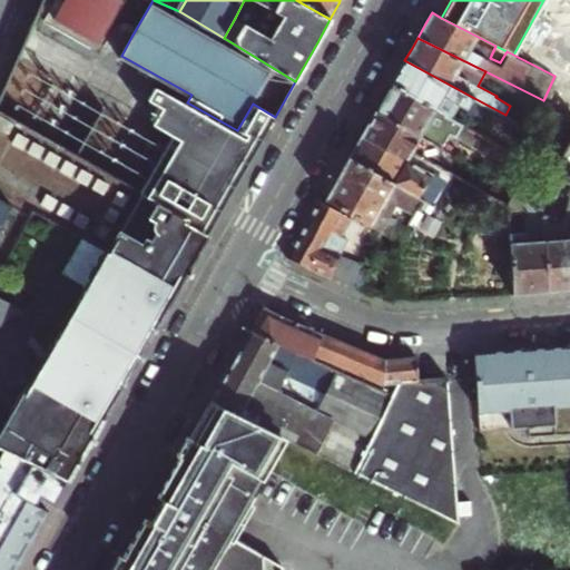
[(390,86),(452,119),(460,106),(465,108),(472,97),(404,60),(400,70),(390,86)]
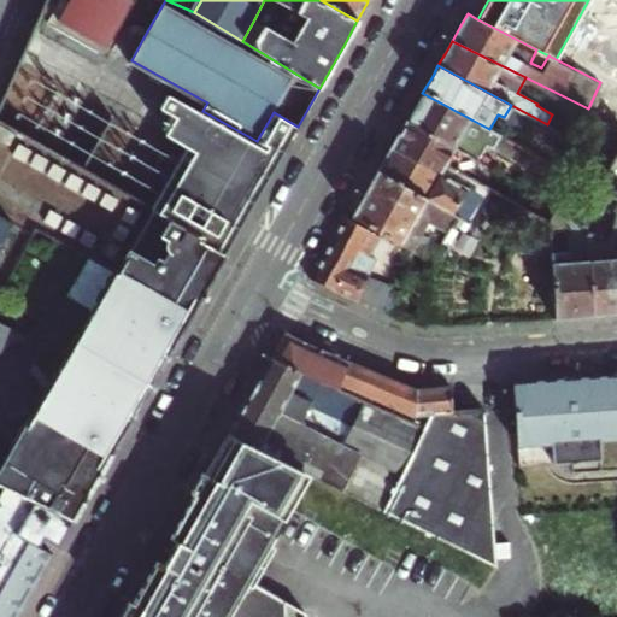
[(191,146),(151,216),(225,256),(252,207),(298,127),(274,112),(257,141),(203,111),(171,93),(163,106),(178,115),(169,133),(191,146)]
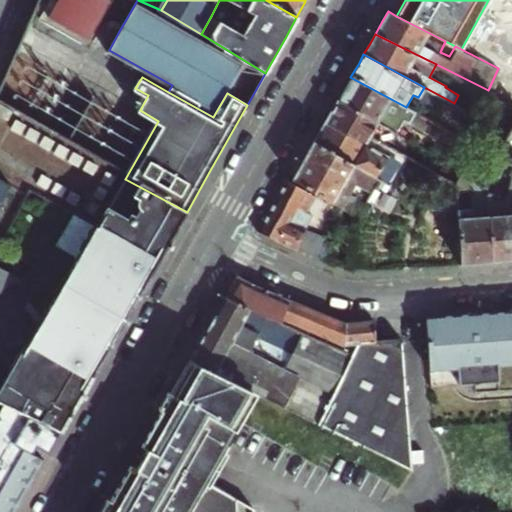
[(456,133),(406,107),(350,77),(345,87),(338,100),(395,130),(401,118),(451,144),(456,133)]
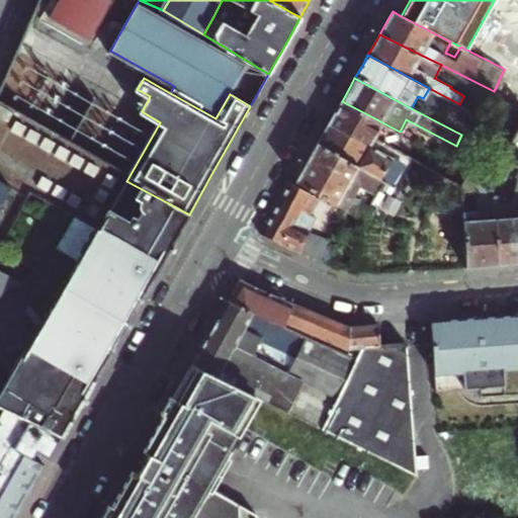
[(353,140),(361,139),(364,133),(372,138),(379,140),(393,147),(396,149),(400,141),(404,143),(408,137),(400,132),(342,101),(331,119),(328,126),(353,140)]
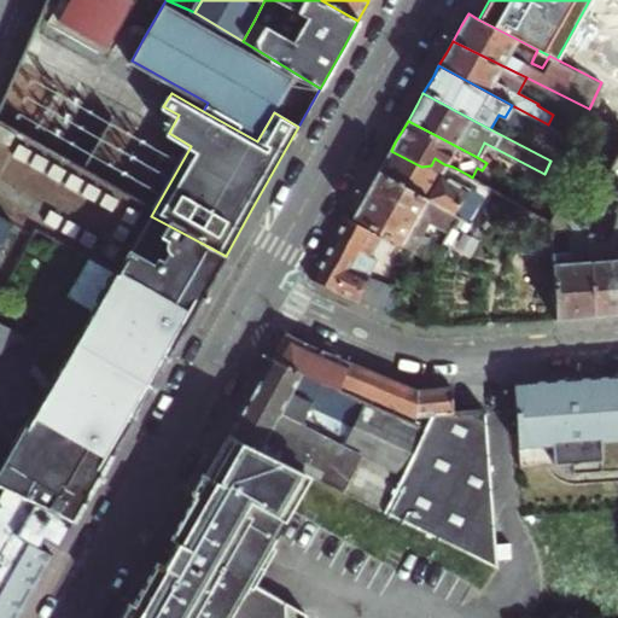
[(570,172),(599,186),(613,159),(586,144),(570,172)]
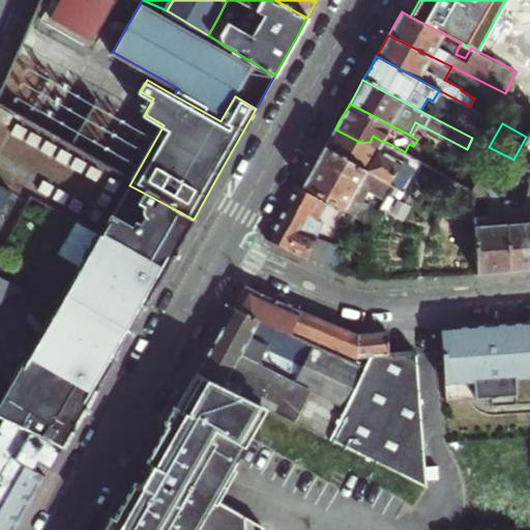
[(370,142),(361,143),(335,129),(331,137),(325,147),(385,181),(402,150),(388,143),(381,141),(373,136),(370,142)]
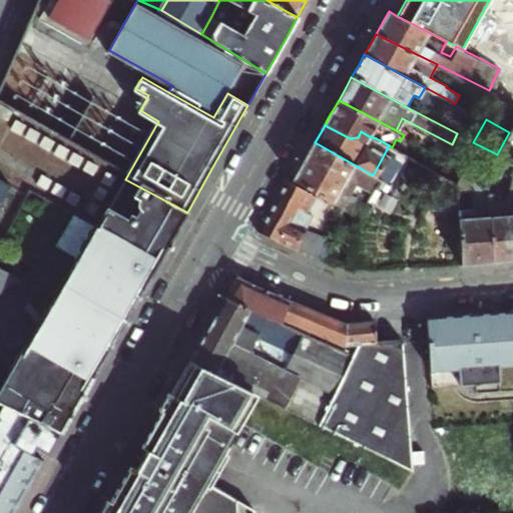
[(317,195),(334,203),(347,179),(372,192),(380,179),(373,175),(315,142),(305,159),(292,182),(317,195)]
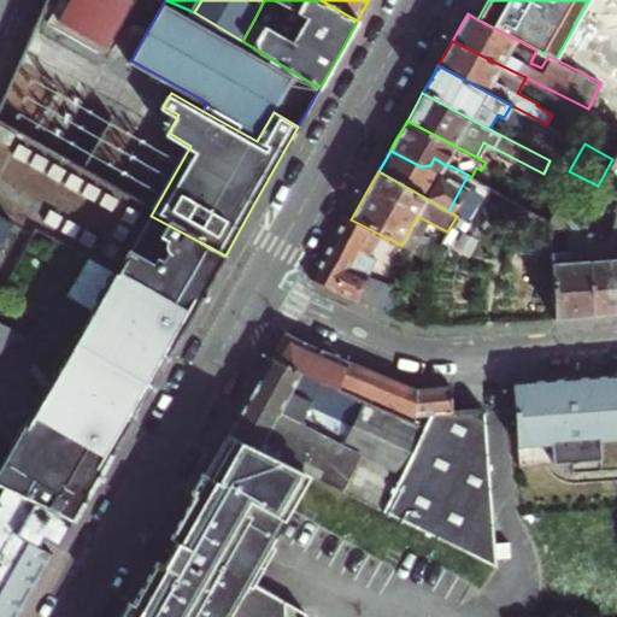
[(471,177),(468,175),(448,211),(457,216),(468,221),(486,186),(471,177)]
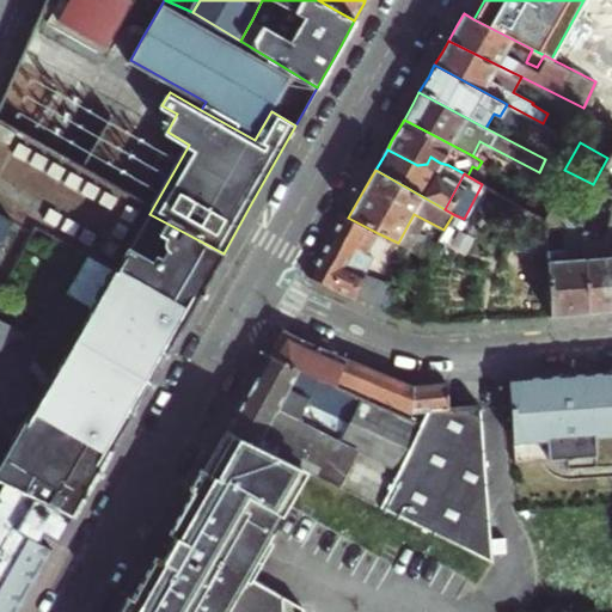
[(593,184),(576,214),(588,220),(604,190),(593,184)]
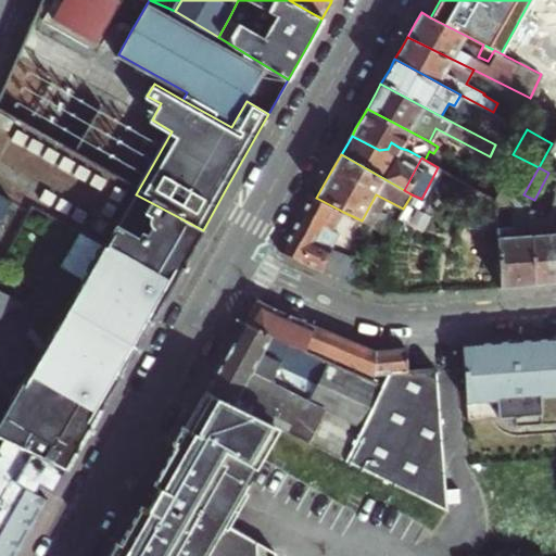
[(492,177),(484,192),(493,198),(502,182),(492,177)]
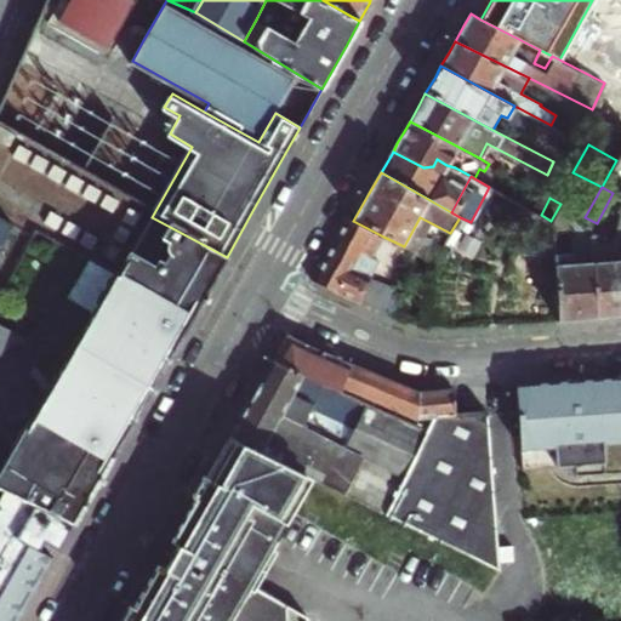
[(593,320),(587,245),(585,217),(560,204),(551,221),(550,223),(550,232),(569,232),(571,263),(552,265),(556,307),(557,323),(593,320)]
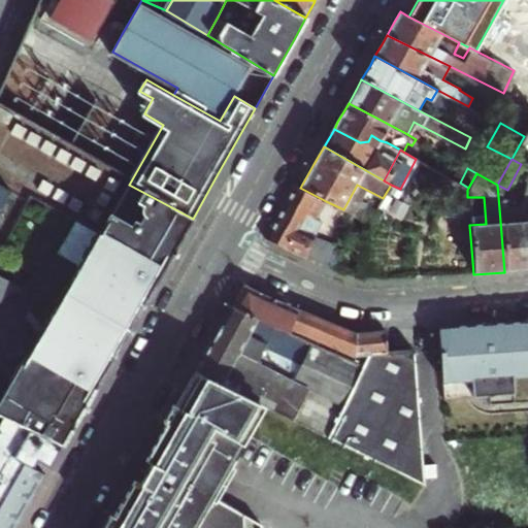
[(527,269),(527,177),(518,208),(514,207),(499,208),(504,272),(527,269)]
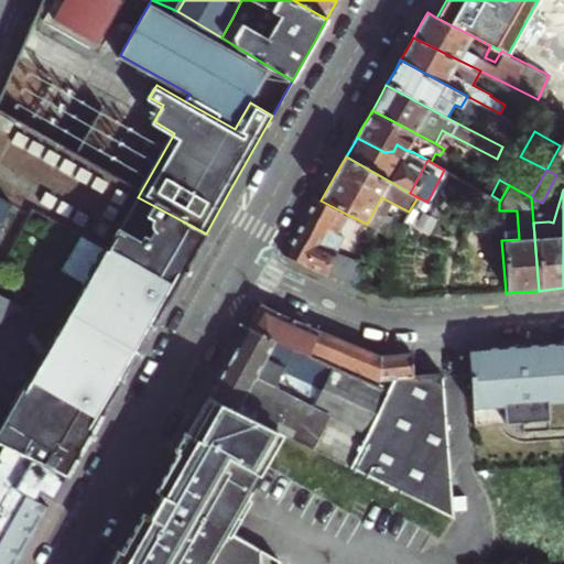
[(0,219),(10,202),(0,195),(0,219)]
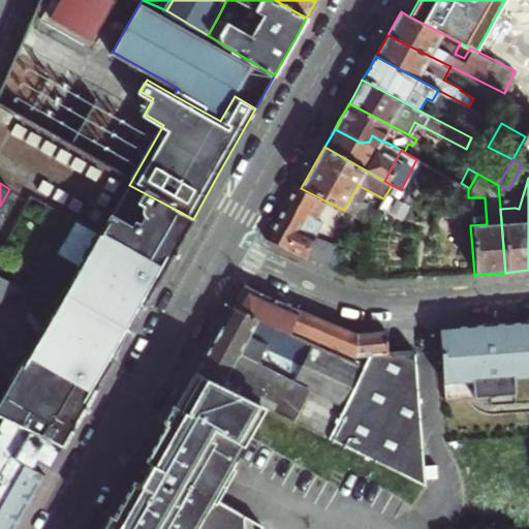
[(317,218),(327,201),(301,188),(294,185),(285,203),(277,218),(312,236),(316,221),(317,218)]
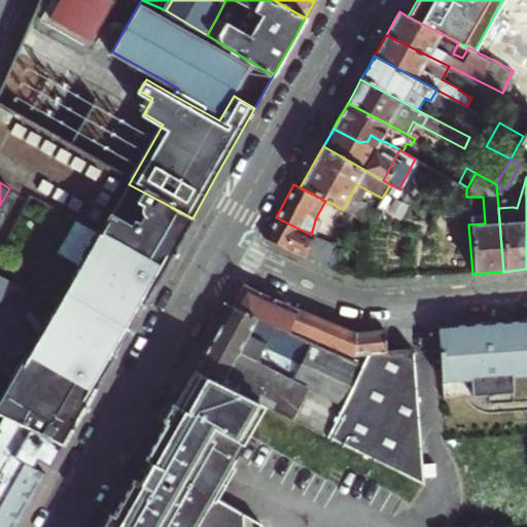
[(111,210),(98,235),(80,266),(49,320),(21,372),(0,407),(0,415),(7,419),(63,446),(73,428),(81,413),(84,409),(93,394),(103,376),(114,355),(151,290),(168,260),(182,236),(189,218),(128,186),(126,190),(132,194),(139,207),(143,209),(139,217),(134,214),(131,220),(111,210)]
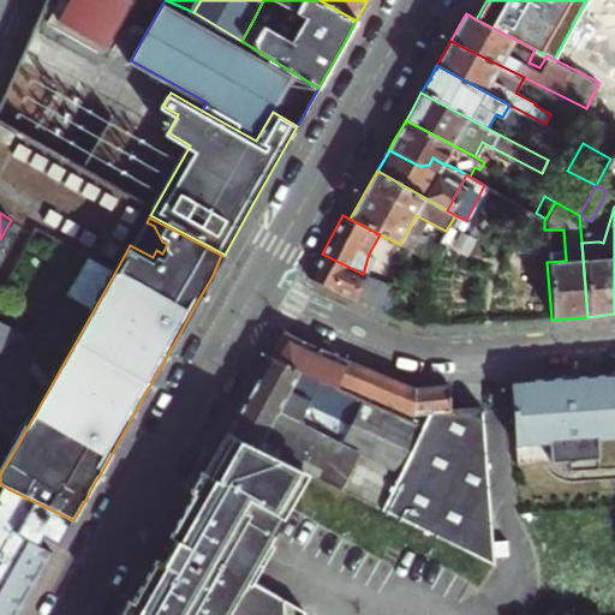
[(411,250),(422,256),(430,242),(439,246),(442,239),(425,230),(419,232),(411,250)]
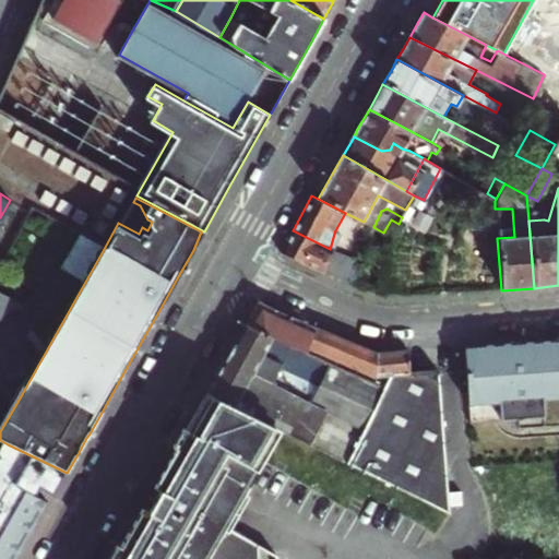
[(390,236),(391,237),(399,224),(391,219),(383,233),(390,236)]
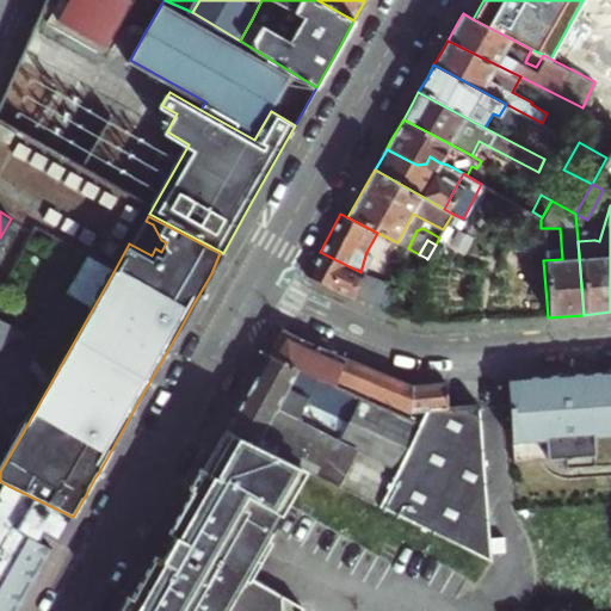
[(315,261),(307,277),(352,297),(360,272),(320,252),(315,261)]
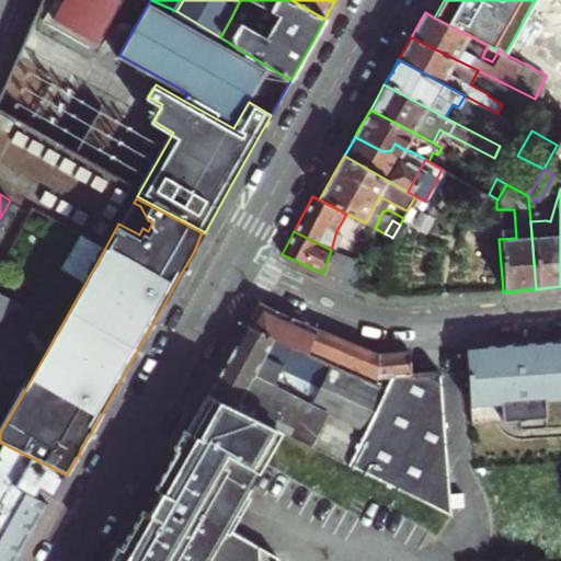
[(331,250),(323,273),(345,284),(354,287),(362,263),(335,254),(342,238),(335,235),(331,250)]
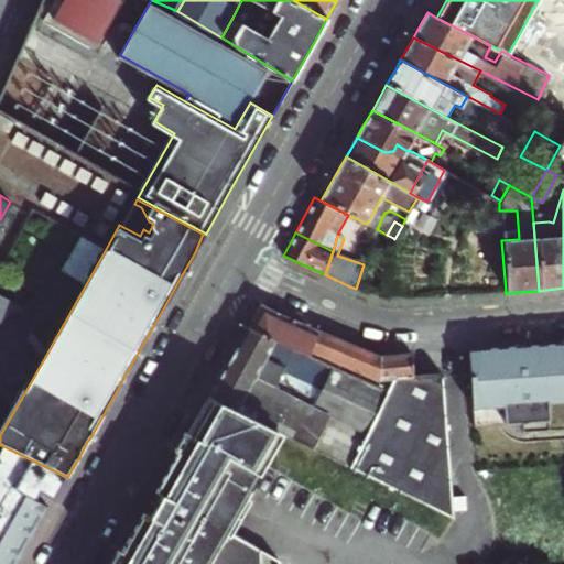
[(63,271),(86,284),(105,251),(82,237),(63,271)]
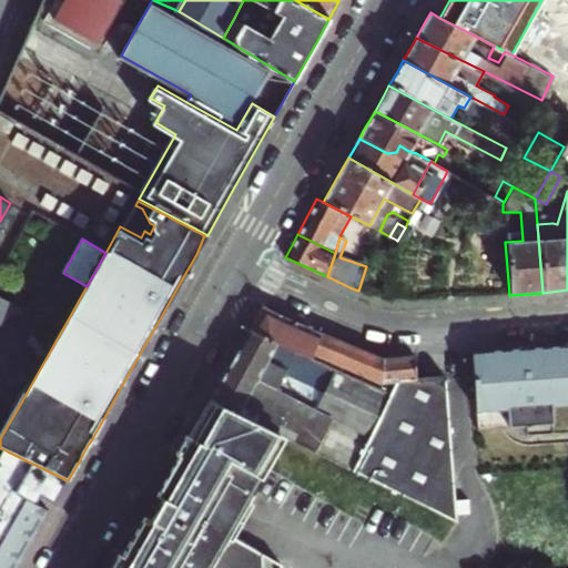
[(0,324),(19,308),(0,298),(0,324)]
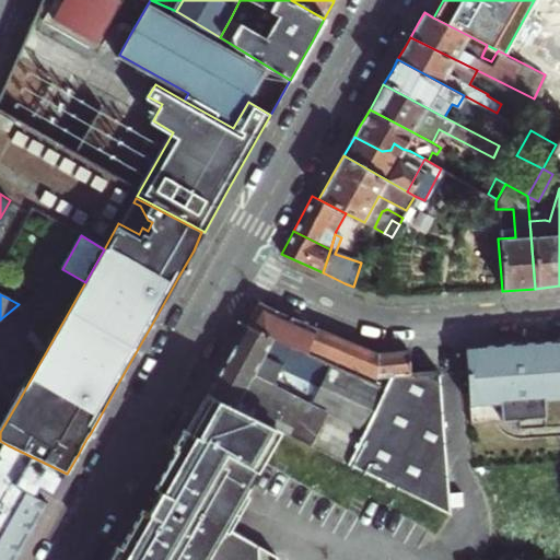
[(255,313),(248,325),(269,338),(304,353),(315,328),(301,322),(288,317),(260,303),(255,313)]
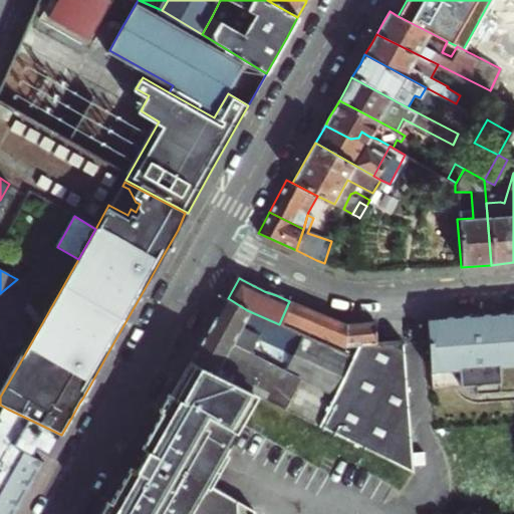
[(279,324),(247,310),(228,298),(220,312),(210,330),(204,341),(193,360),(260,395),(414,474),(404,344),(377,345),(361,346),(354,359),(338,352),(306,337),(279,324)]
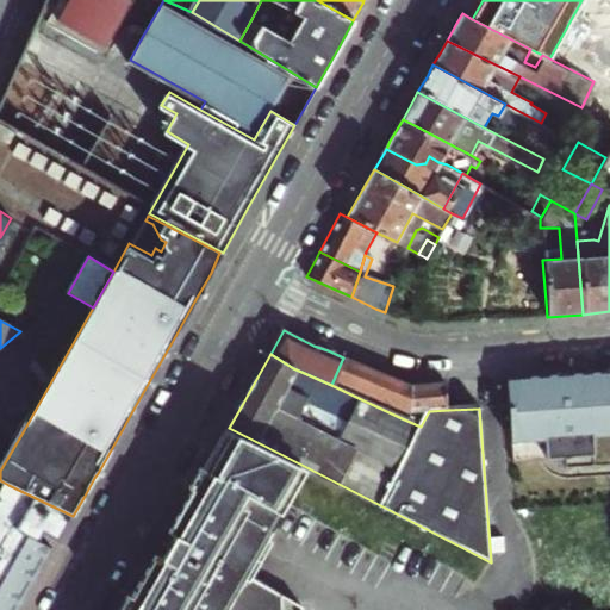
[(363,400),(377,371),(360,365),(343,358),(331,385),(363,400)]
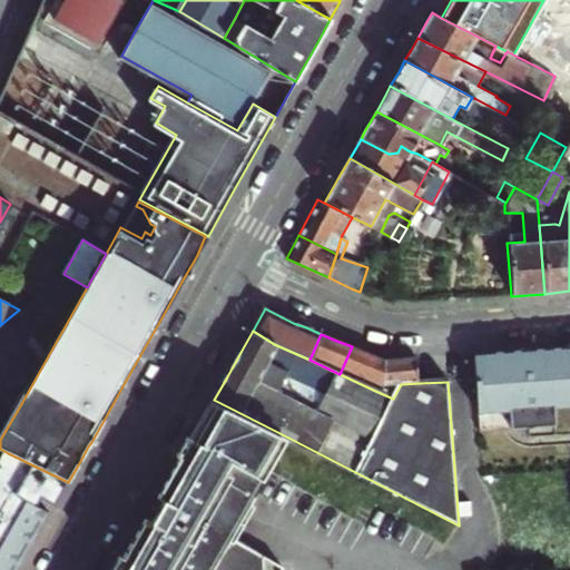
[(340,374),(375,391),(381,380),(383,381),(384,360),(370,354),(352,346),(340,374)]
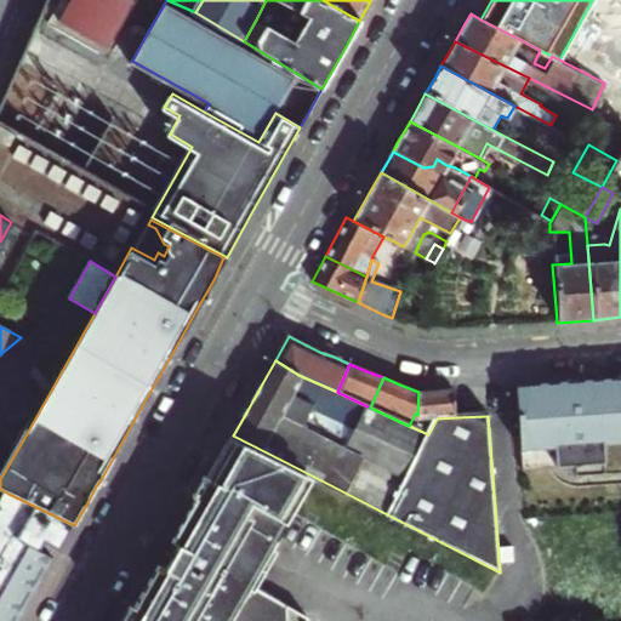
[(620,377),(576,381),(517,386),(522,471),(605,465),(604,445),(620,443),(620,377)]
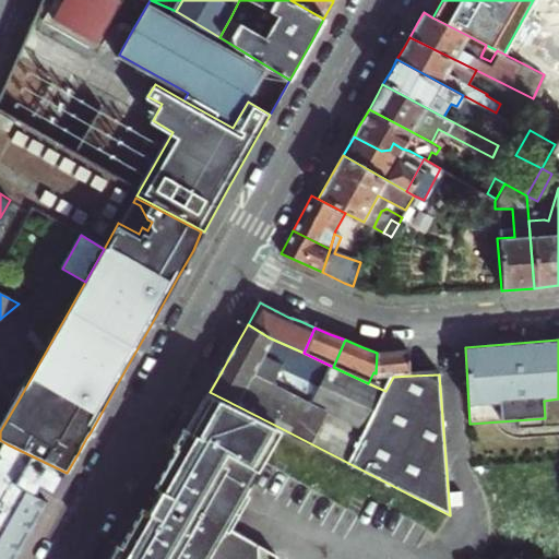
[(396,352),(377,353),(376,373),(373,372),(368,383),(385,391),(393,377),(411,376),(408,352),(396,352)]
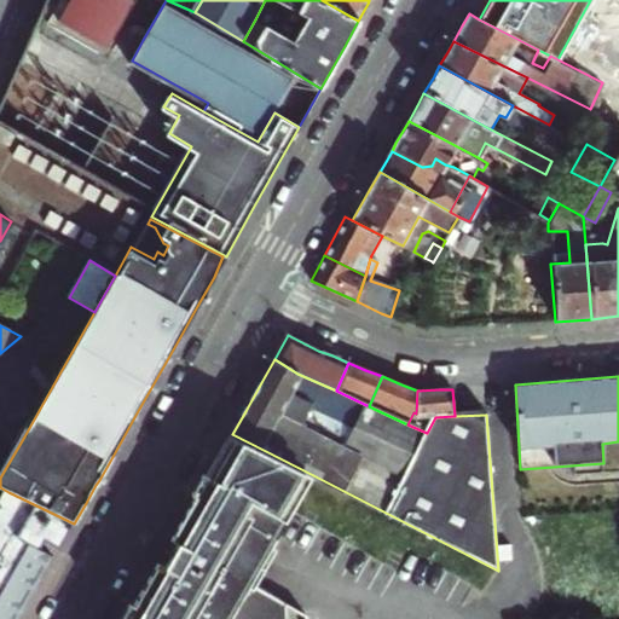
[(235,618),(259,580),(267,565),(299,502),(313,475),(232,434),(220,456),(191,505),(184,519),(169,545),(127,618),(235,618)]
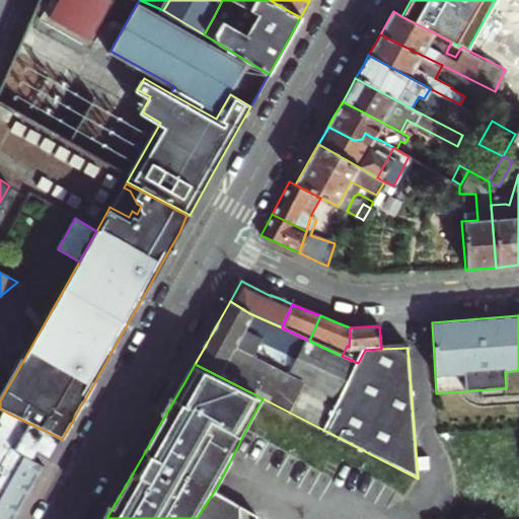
[(49,462),(62,439),(7,413),(0,424),(0,518),(16,518),(24,504),(49,462)]
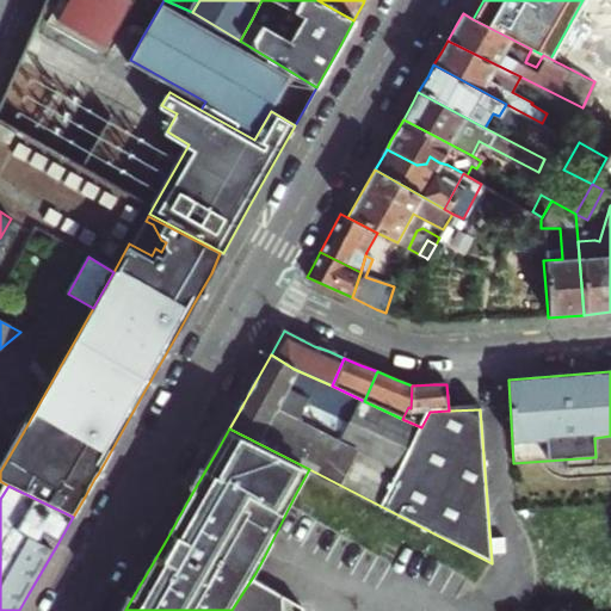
[(308,610),(308,602),(255,573),(232,610),(308,610)]
